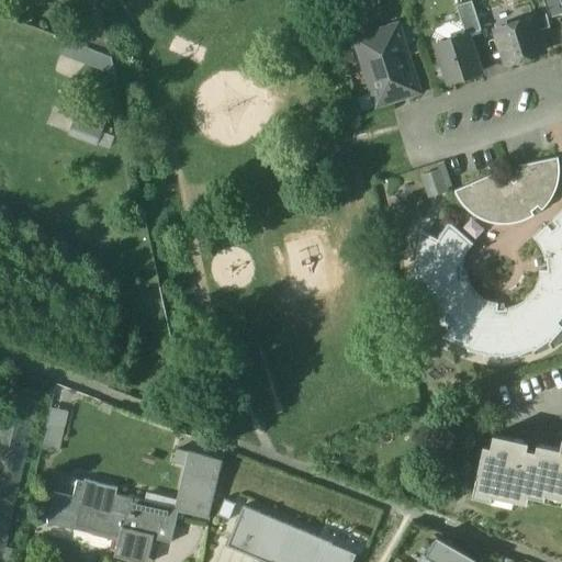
[(472,1),(457,6),(467,35),(469,34),(470,34),(482,30),(472,1)]
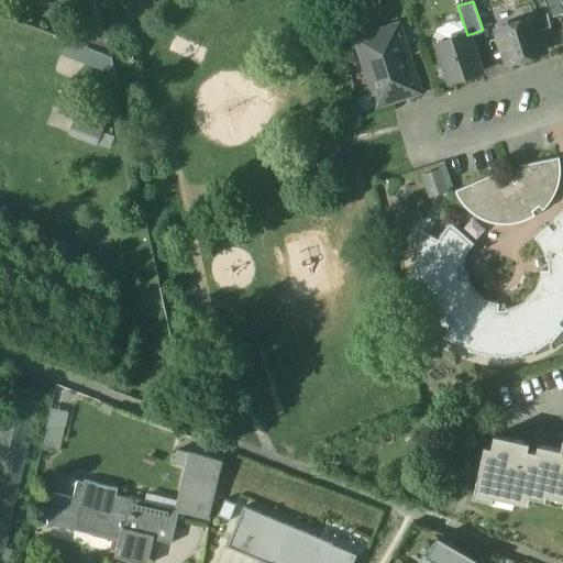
[(534,18),(497,30),(507,64),(545,52),(534,18)]
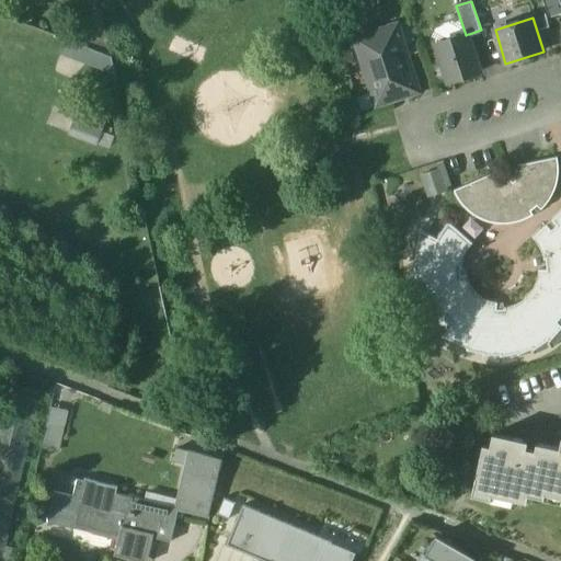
[(397,25),(355,38),(377,105),(419,92),(397,25)]
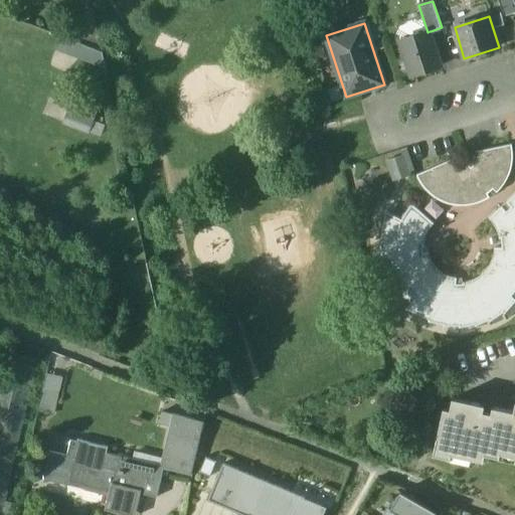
[(427,32),(399,40),(411,75),(442,66),(431,31),(430,31),(427,32)]
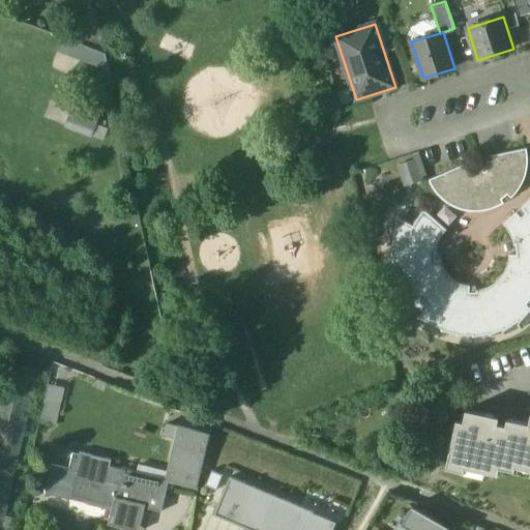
[(65,39),(60,52),(109,70),(105,55),(65,39)]
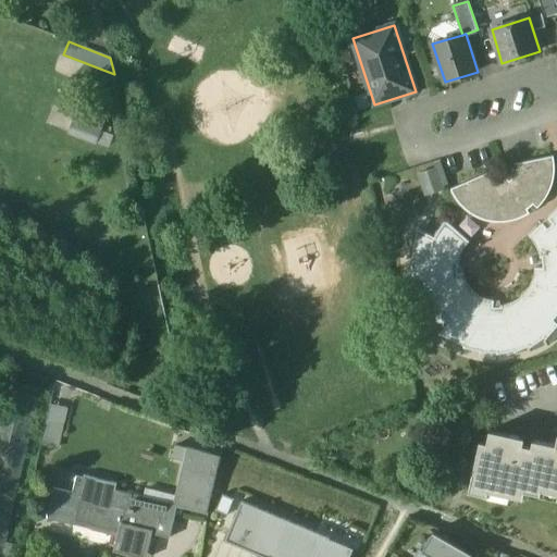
[(73,134),(97,144),(108,119),(82,109),(73,134)]
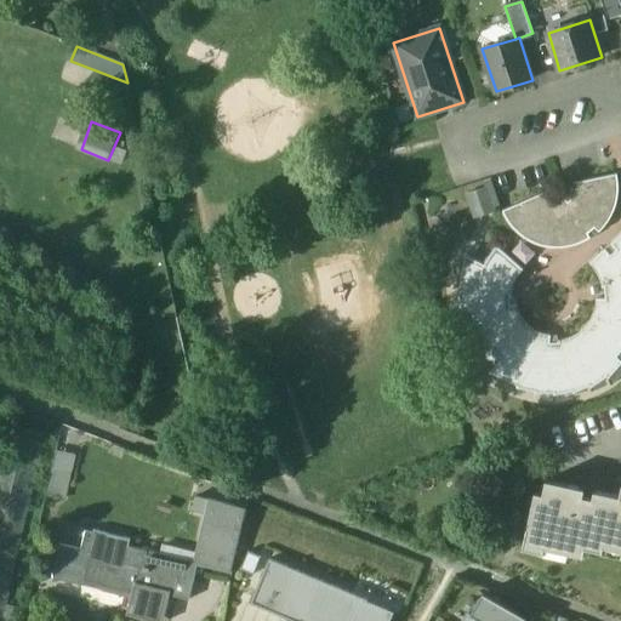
[(563,201),(558,203),(553,201),(551,200),(548,199),(546,197),(545,193),(502,211),(503,212),(507,218),(511,223),(514,228),(518,232),(523,235),(528,239),(535,243),(543,245),(552,248),(560,248),(570,246),(575,245),(581,243),(590,239),(591,238),(588,234),(596,228),(599,232),(605,226),(610,220),(614,212),(616,206),(617,199),(619,192),(619,187),(619,182),(617,175),(571,184),(573,188),(571,191),(570,195),(568,198),(570,200),(568,201),(567,199),(563,201)]
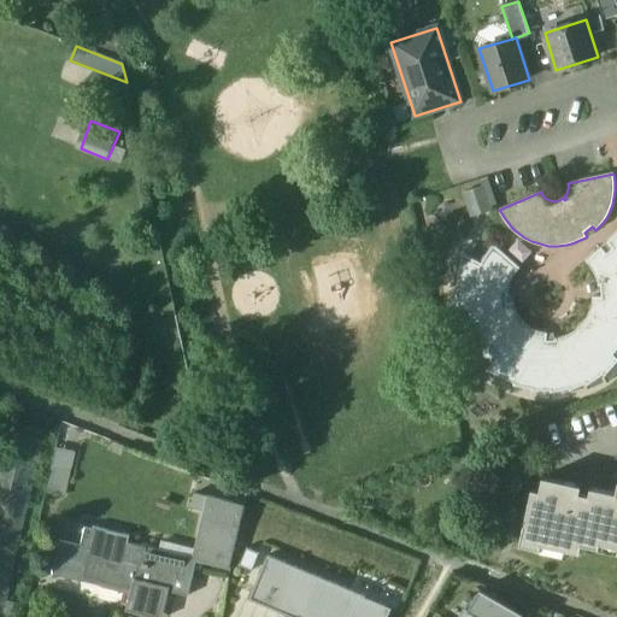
[(462,191),(470,215),(498,205),(488,181),(462,191)]
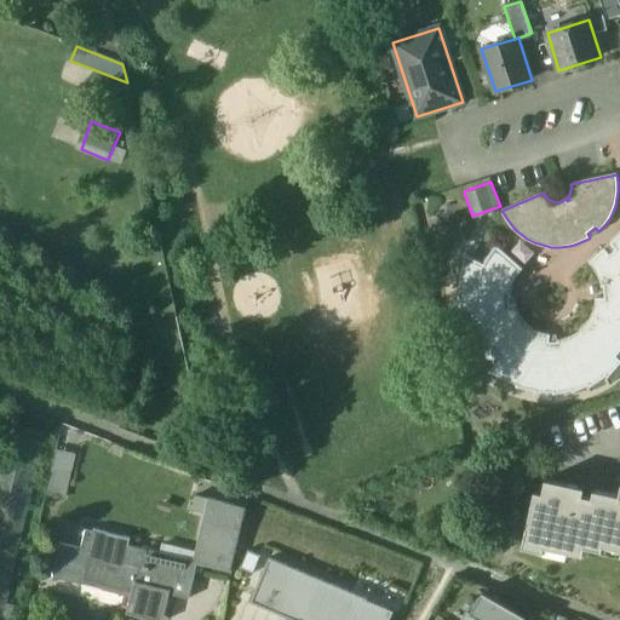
[(494,248),(483,264),(464,256),(463,257),(465,258),(460,276),(459,291),(457,291),(457,293),(458,293),(460,311),(458,311),(458,314),(459,314),(468,333),(465,334),(466,336),(480,352),(478,354),(480,355),(489,348),(501,359),(488,373),(491,374),(492,373),(507,380),(507,382),(516,385),(516,388),(517,389),(518,388),(534,391),(534,394),(537,394),(537,392),(552,392),(552,395),(555,395),(572,391),(572,394),(574,392),(589,385),(590,388),(592,386),(606,377),(607,379),(609,378),(608,377),(619,363),(619,361),(616,357),(619,351),(619,234),(610,244),(615,251),(609,256),(604,248),(589,263),(595,270),(598,276),(601,282),(602,287),(603,287),(604,298),(596,298),(596,302),(596,304),(595,309),(592,314),(590,321),(585,326),(580,331),(578,333),(573,336),(567,339),(557,340),(557,343),(549,343),(550,336),(541,333),(535,331),(530,328),(528,326),(524,323),(521,319),(518,314),(517,310),(516,304),(510,304),(509,297),(511,297),(511,291),(512,286),(515,280),(517,275),(522,269),(495,245),(493,247),(494,248)]
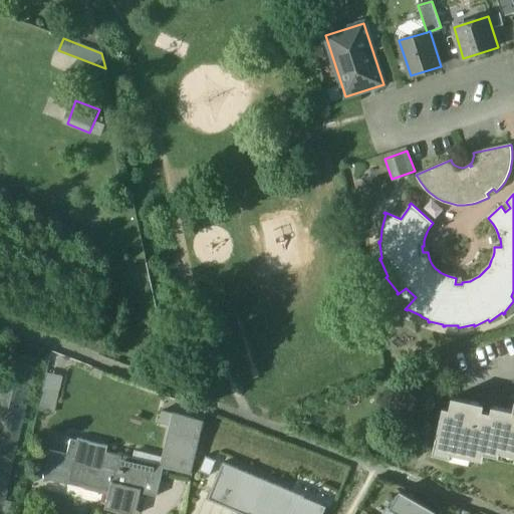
[(432,198),(423,206),(433,218),(443,209),(432,198)]
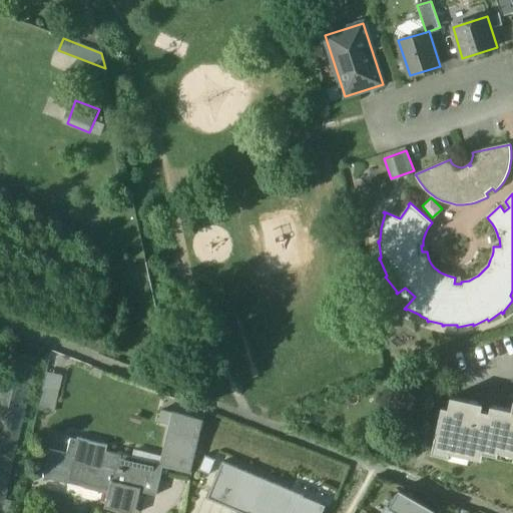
[(36,403),(52,407),(60,375),(44,371),(36,403)]
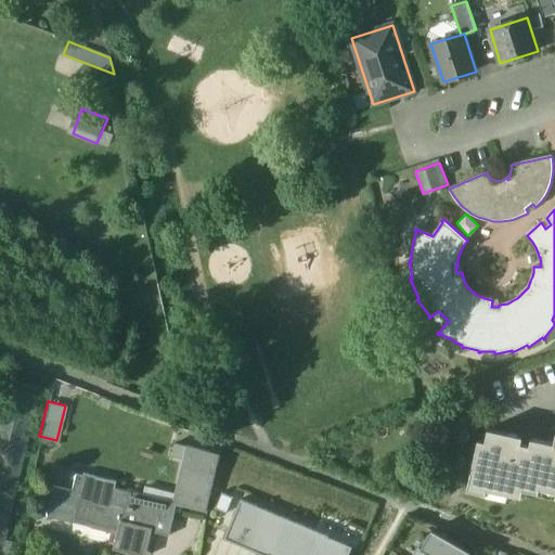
[(554,443),(534,439),(532,447),(523,444),(525,437),(490,430),(488,441),(481,440),(470,491),(488,495),(489,491),(524,498),(526,490),(542,494),(543,490),(554,492),(554,443)]
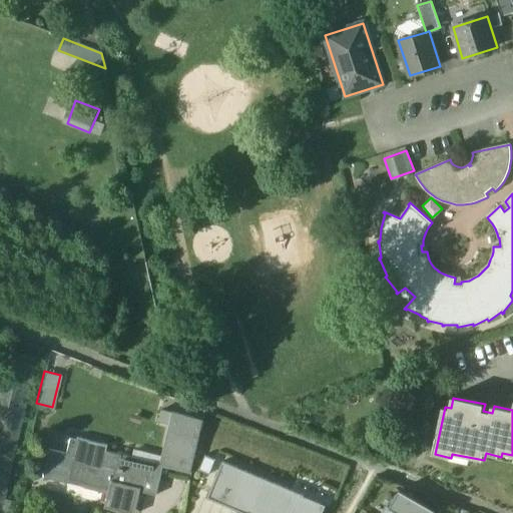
[(203,421),(172,413),(161,463),(165,464),(164,465),(190,472),(203,421)]
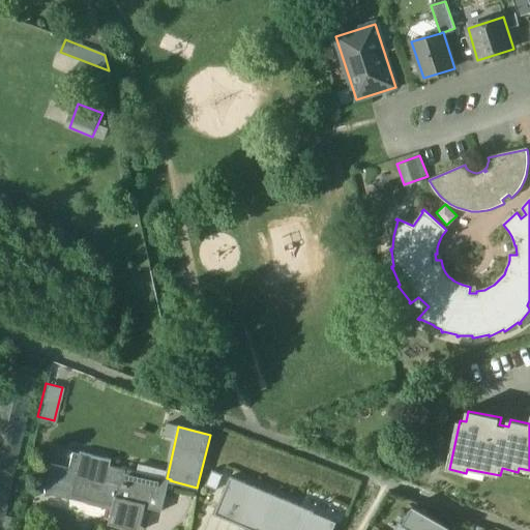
[(113,460),(80,452),(80,454),(70,452),(67,468),(51,464),(43,493),(67,498),(68,495),(74,473),(107,480),(110,465),(112,465),(113,460)]
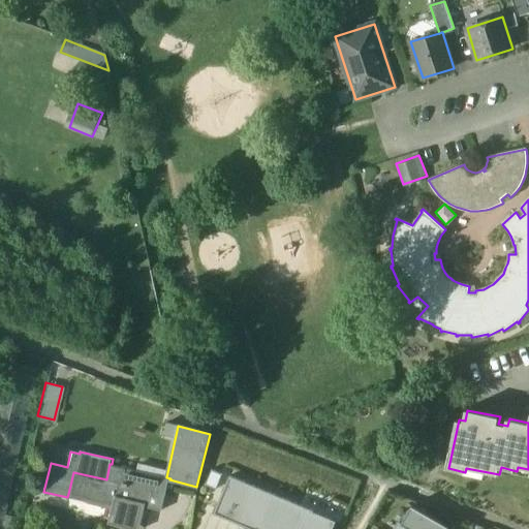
[(106,479),(73,472),(68,494),(114,504),(111,520),(138,526),(144,505),(146,505),(149,491),(159,493),(162,476),(112,464),(110,464),(106,479)]
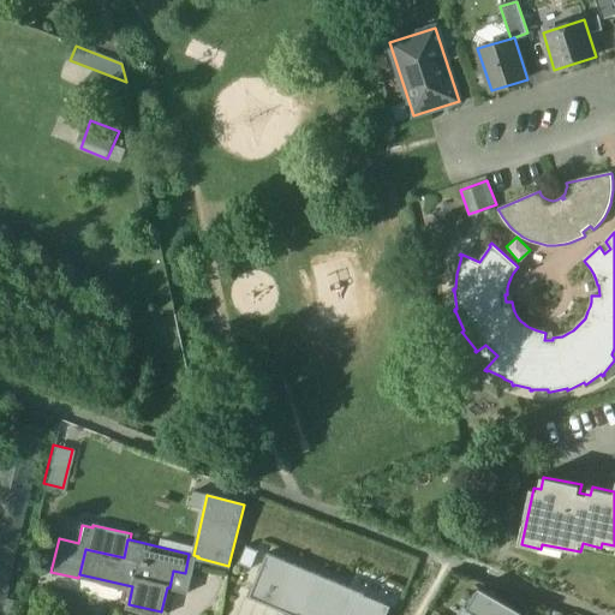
[(251,581),(263,551),(248,545),(236,575),(251,581)]
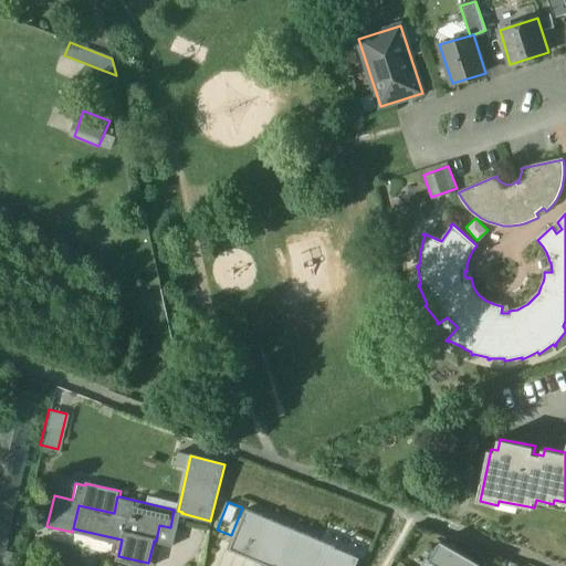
[(357,565),(362,557),(247,509),(229,551),(264,565),(357,565)]
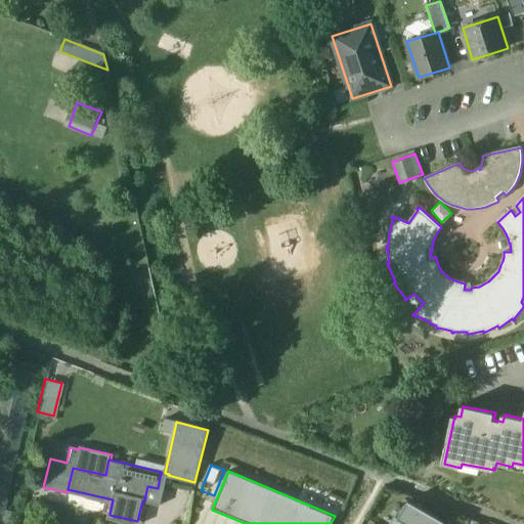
[(165,473),(161,472),(158,488),(165,490),(168,475),(169,474),(165,473)]
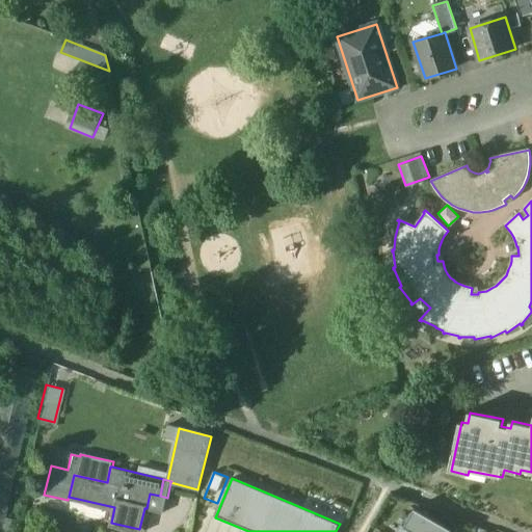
[(160,496),(150,494),(147,508),(163,513),(167,498),(160,496)]
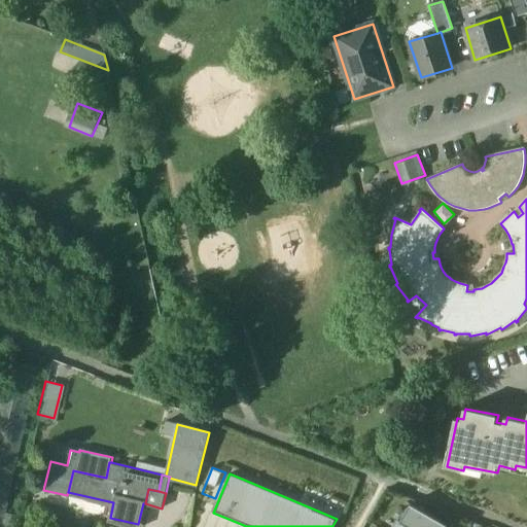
[(408,526),(447,526),(448,526),(410,504),(399,523),(408,526)]
